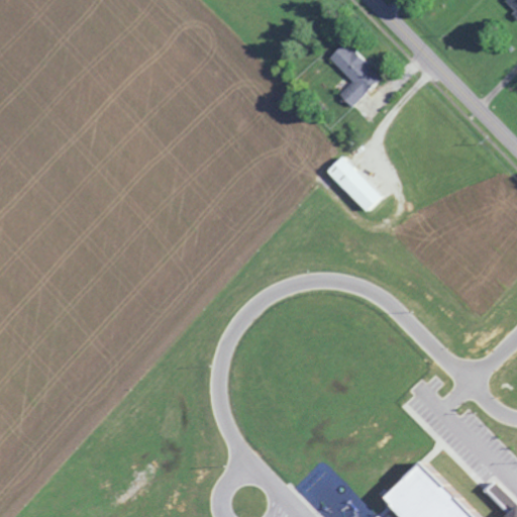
[(516,0),(503,0),(504,0),(516,14),(516,0)]
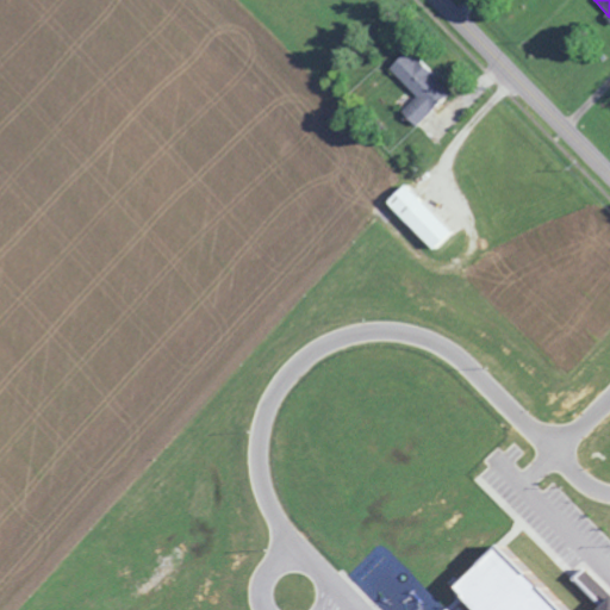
[(400,112),(414,126),(449,93),(409,49),(388,68),(416,98),(400,112)]
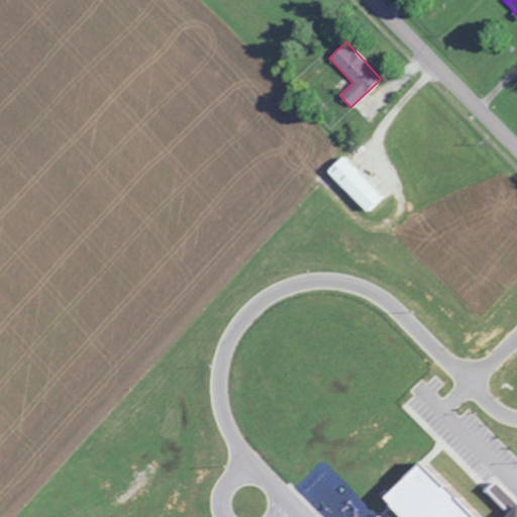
[(408,151),(419,137),(410,129),(398,143),(408,151)]
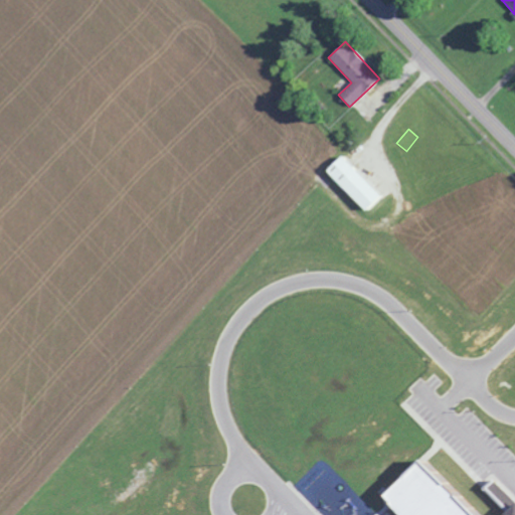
[(324,171),(365,213),(380,198),(340,156),(324,171)]
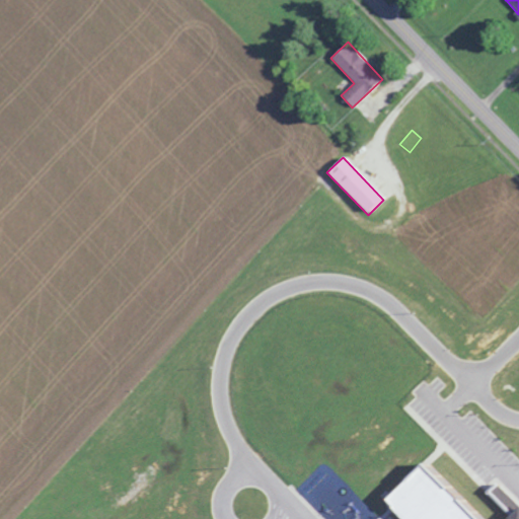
[(474,518),(419,462),(382,498),(402,518),(474,518)]
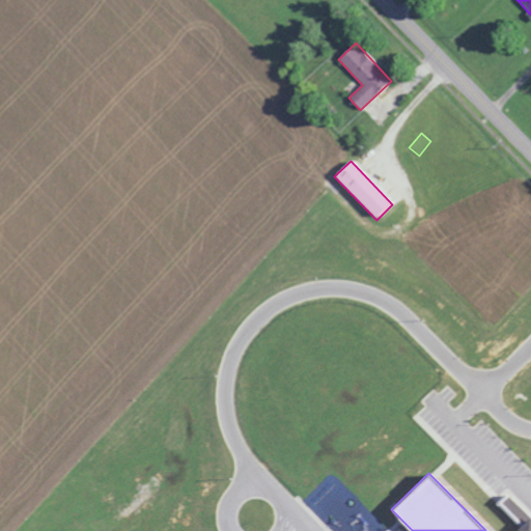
[(530,530),(530,518),(530,516),(515,530),(514,530),(530,530)]
